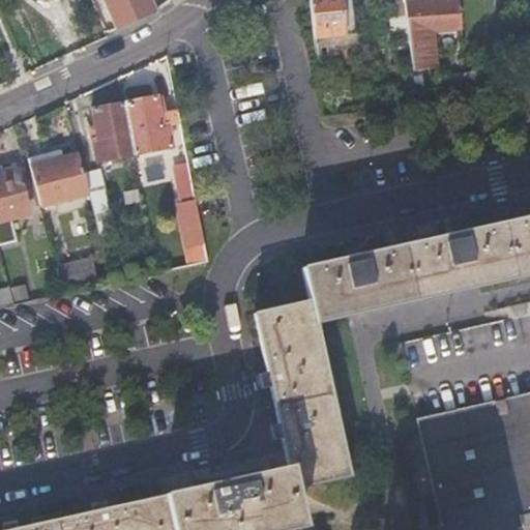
[(146,15),(154,10),(149,0),(106,0),(117,26),(146,15)]
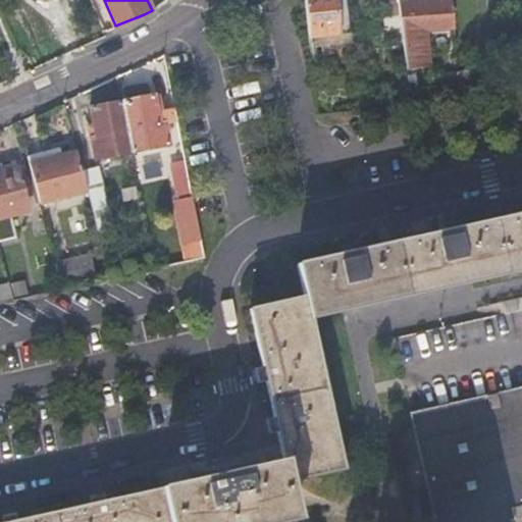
[(346,0),(305,0),(312,67),(317,66),(314,37),(350,33),(349,20),(346,0)]
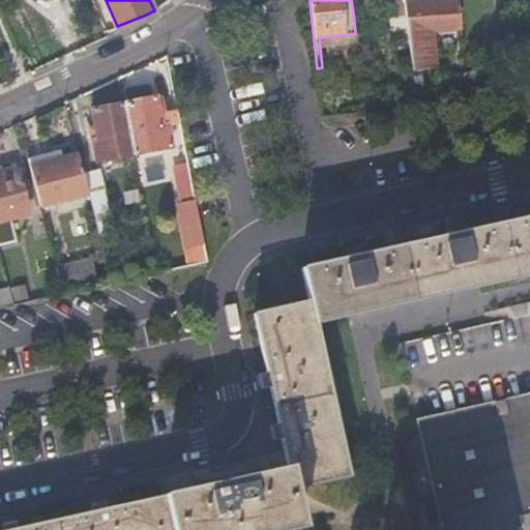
[(405,15),(404,1),(404,0),(389,0),(391,17),(405,15)]
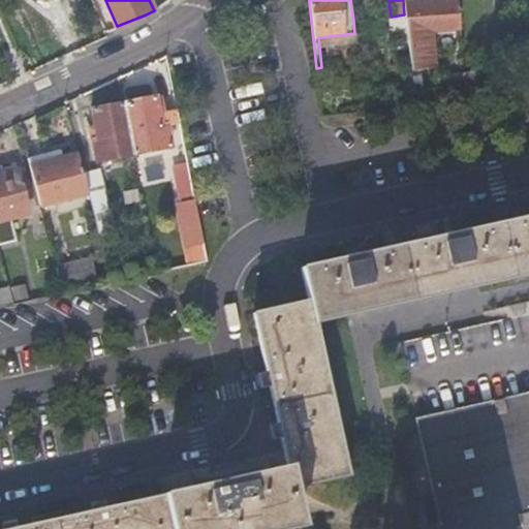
[(462,29),(459,0),(409,0),(403,1),(404,14),(406,34),(409,69),(431,68),(428,33),(462,29)]
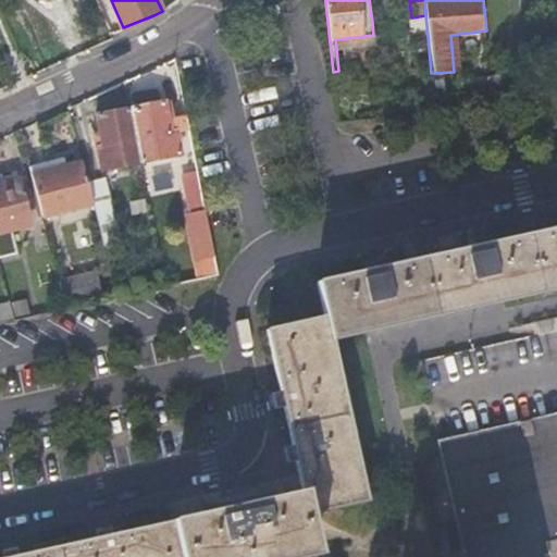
[(428,36),(425,15),(411,17),(412,37),(428,36)]
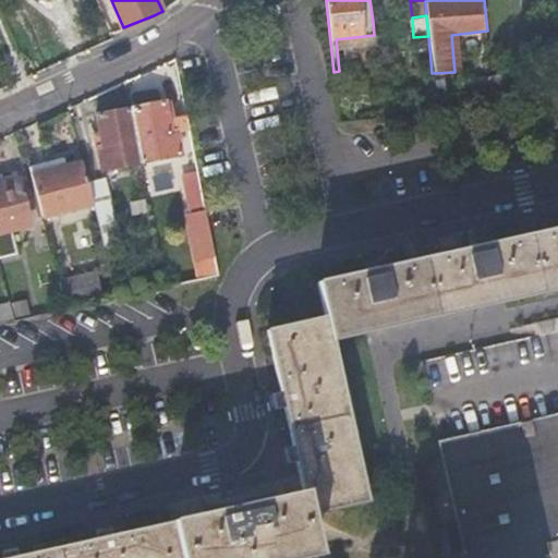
[(187,120),(170,123),(166,102),(131,109),(141,166),(148,165),(184,158),(180,133),(190,132),(187,120)]
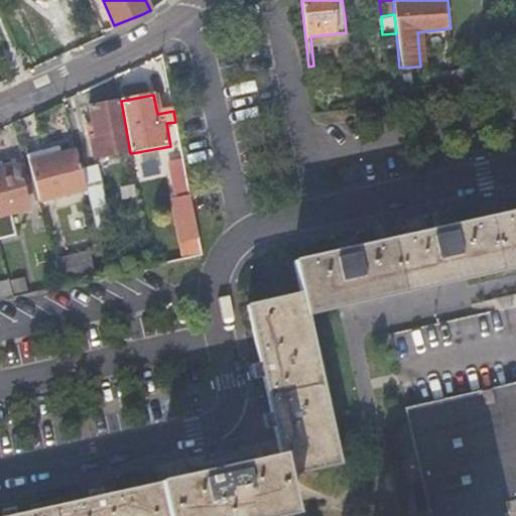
[(130,153),(121,101),(90,107),(95,137),(90,137),(94,160),(130,153)]
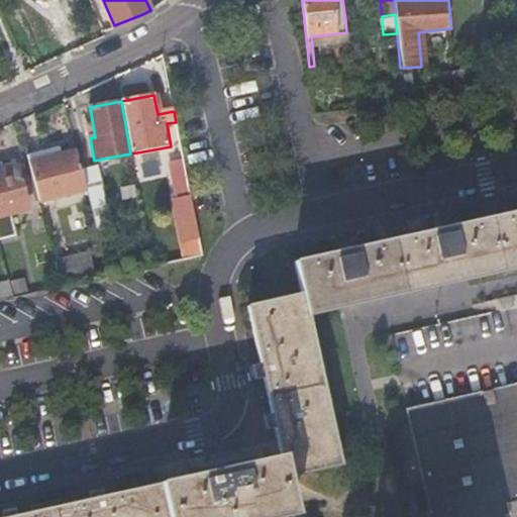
[(78,151),(75,152),(82,190),(89,189),(101,230),(114,227),(98,170),(83,174),(78,151)]
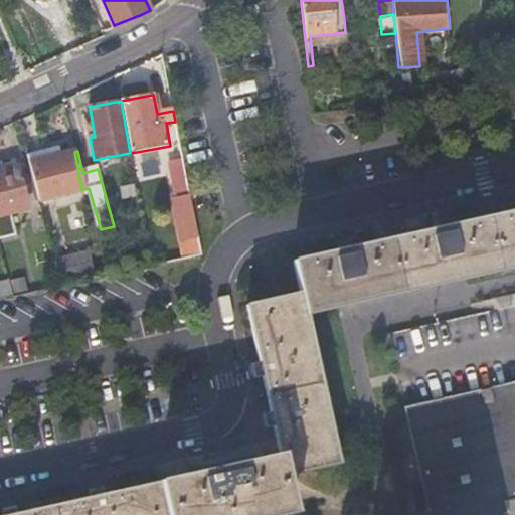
[(81,189),(74,152),(31,165),(41,199),(81,189)]
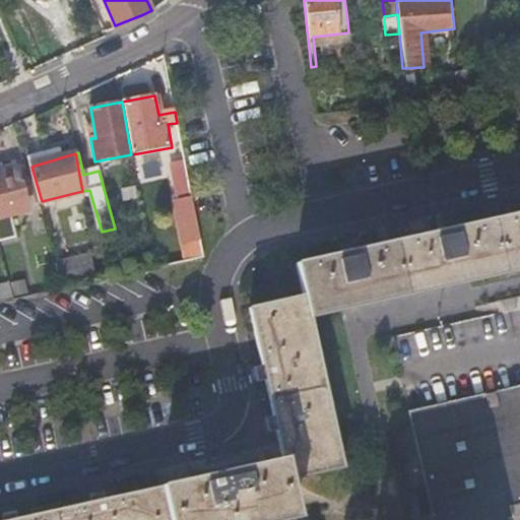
[(22,168),(0,173),(0,217),(34,208),(22,168)]
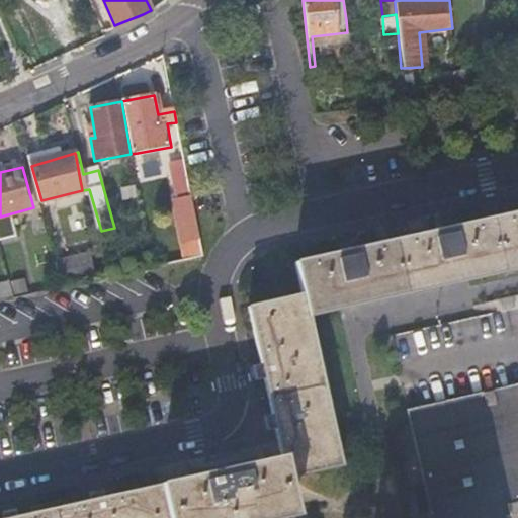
[(176,256),(198,254),(191,195),(170,197),(176,256)]
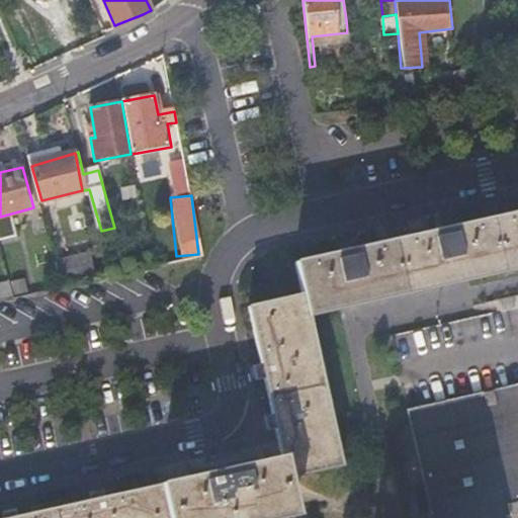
[(517,211),(489,220),(501,271),(517,267),(517,211)]
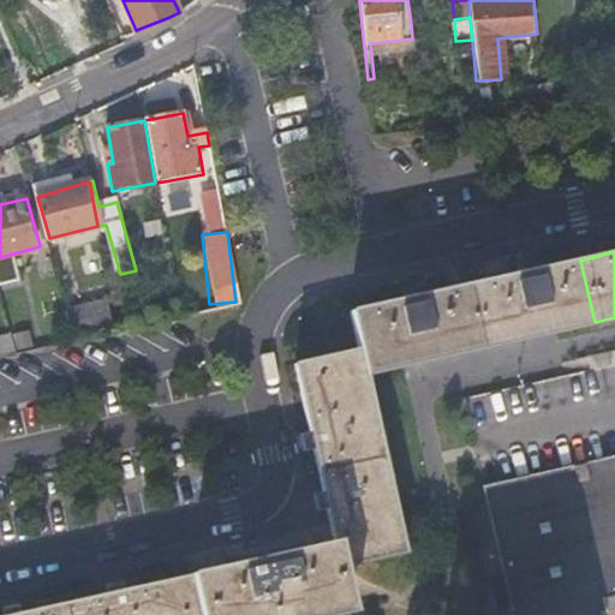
[(595,322),(580,261),(524,273),(350,315),(358,353),(364,376),(595,322)]
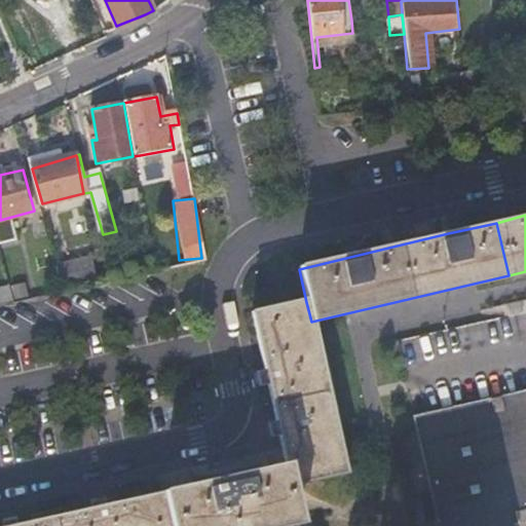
[(100,279),(96,258),(57,266),(62,290),(100,279)]
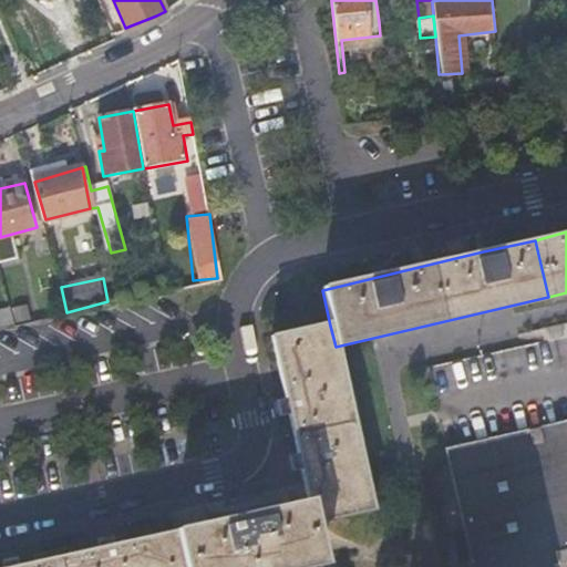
[(0,327),(10,327),(9,308),(0,308),(0,327)]
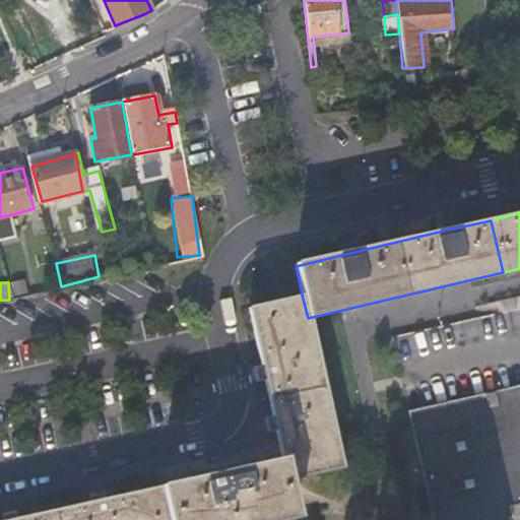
[(308,318),(303,299),(251,311),(283,457),(288,479),(340,467),(308,318)]
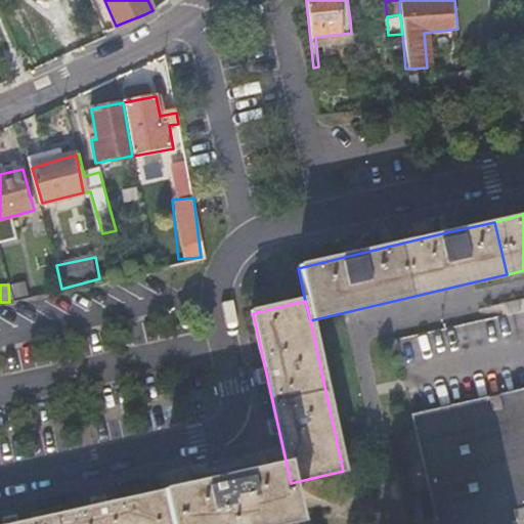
[(523,386),(416,409),(440,523),(510,523),(523,521),(523,386)]
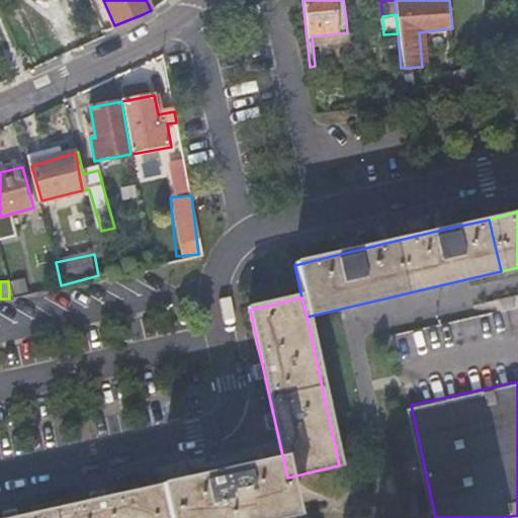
[(287,478),(282,455),(160,483),(161,485),(168,517),(273,517),(295,513),(287,478)]
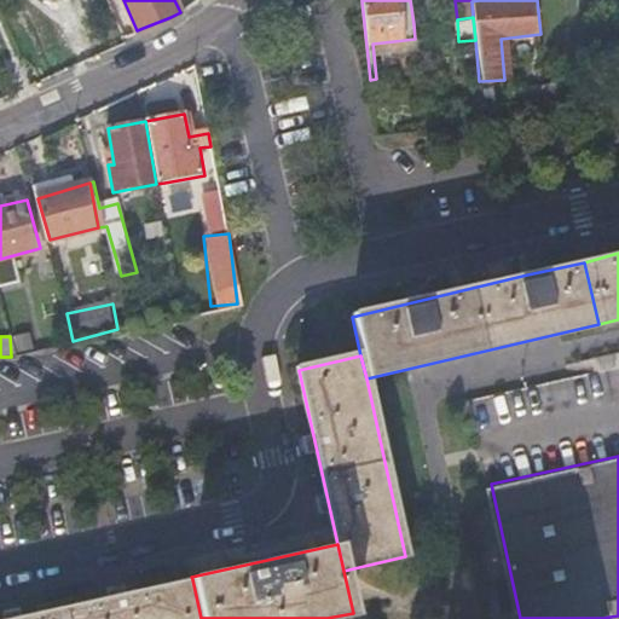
[(201,618),(192,579),(18,617),(6,618),(201,618)]
